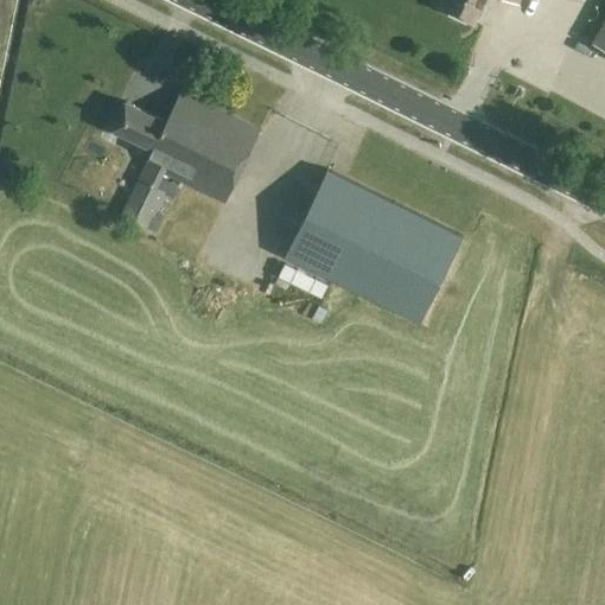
[(505,0),(518,7),(522,0),(449,0),(444,12),(473,27),(486,0),(505,0)]
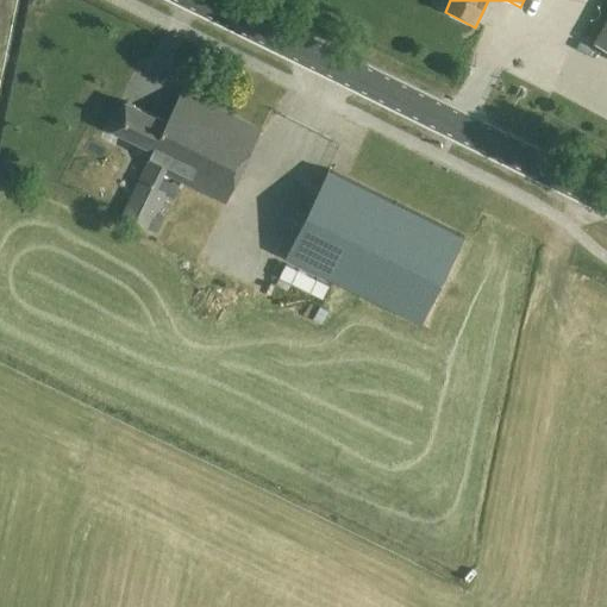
[(606,19),(595,43),(606,49),(606,19)]
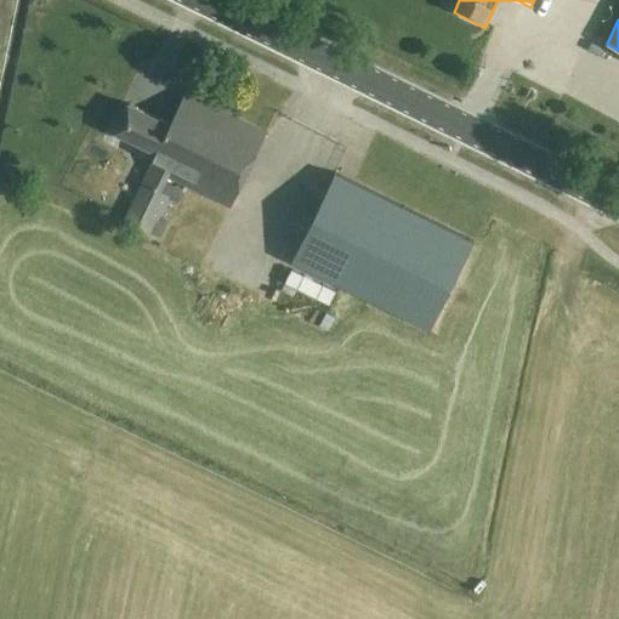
[(162,102),(169,80),(158,77),(152,98),(162,102)]
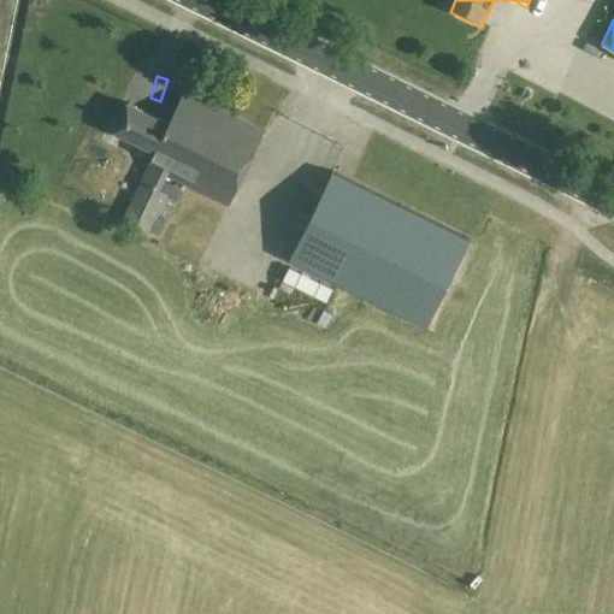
[(264,133),(184,94),(169,124),(130,105),(116,133),(157,152),(148,167),(152,169),(127,220),(149,231),(154,219),(159,222),(171,198),(159,192),(167,176),(228,206),(264,133)]
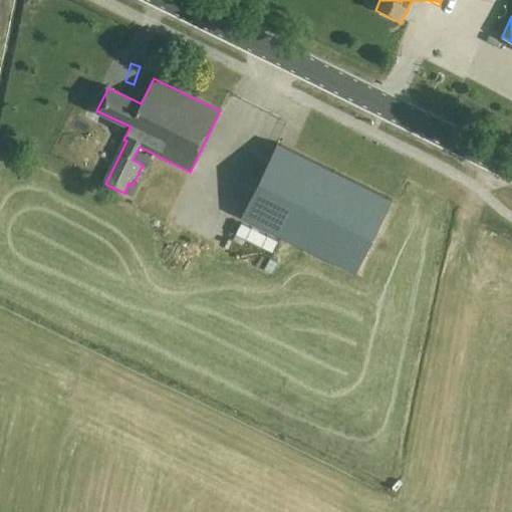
[(357,272),(392,201),(278,146),(243,217),(357,272)]
